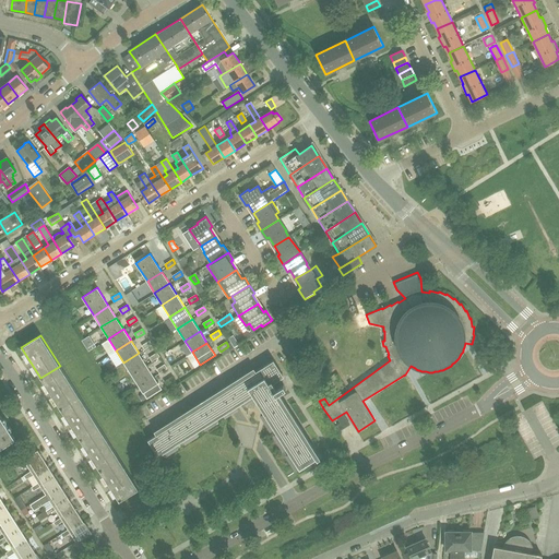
[(152,361),(159,356),(157,352),(150,357),(152,361)]
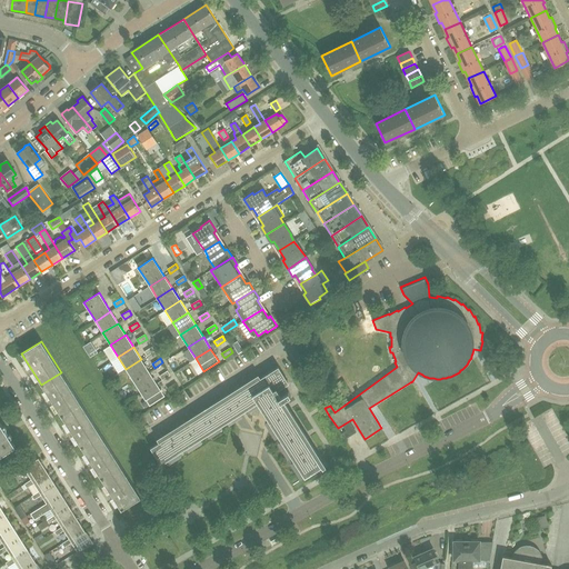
[(141,359),(126,369),(133,381),(149,371),(141,359)]
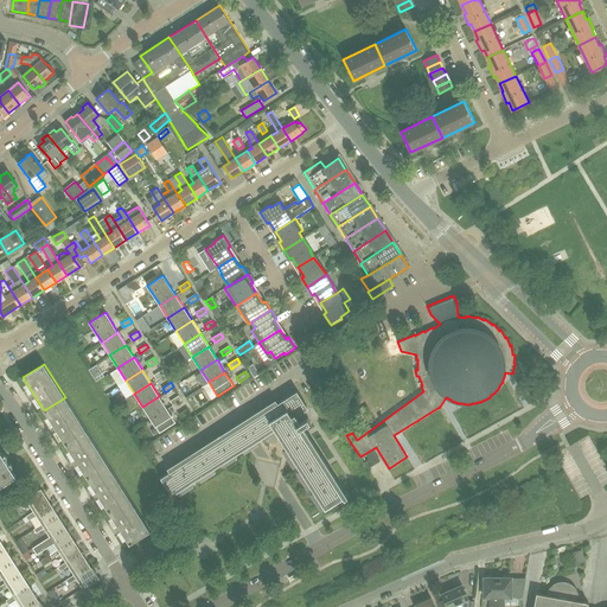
[(301,432),(305,429),(302,427),(311,422),(307,417),(300,422),(296,416),(308,408),(298,390),(259,415),(263,423),(269,433),(279,428),(286,440),(283,442),(325,509),(343,497),(301,432)]
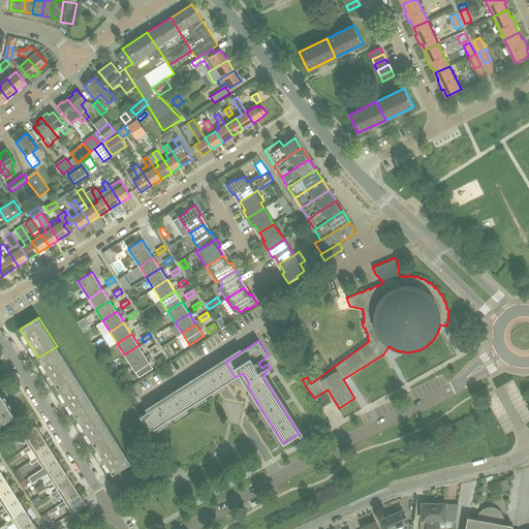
[(151,352),(158,348),(155,344),(148,349),(151,352)]
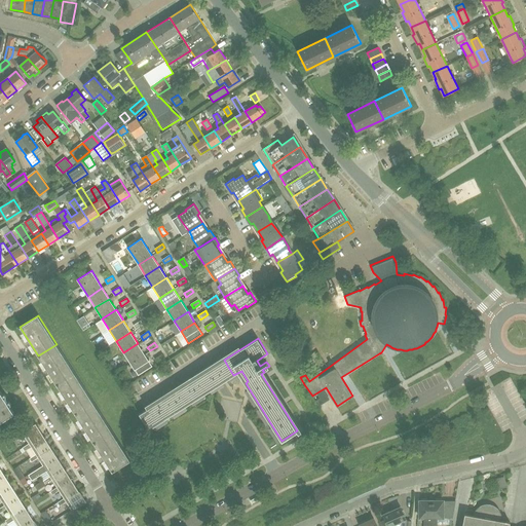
[(138,343),(123,352),(130,364),(144,354),(138,343)]
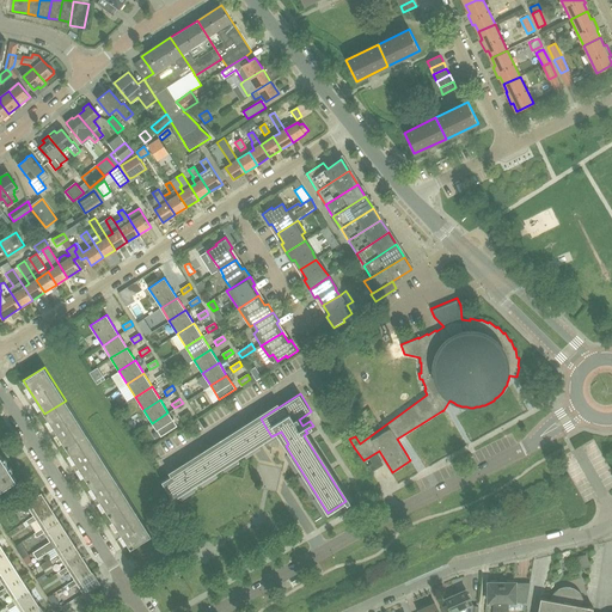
[(66,401),(44,414),(66,447),(87,434),(66,401)]
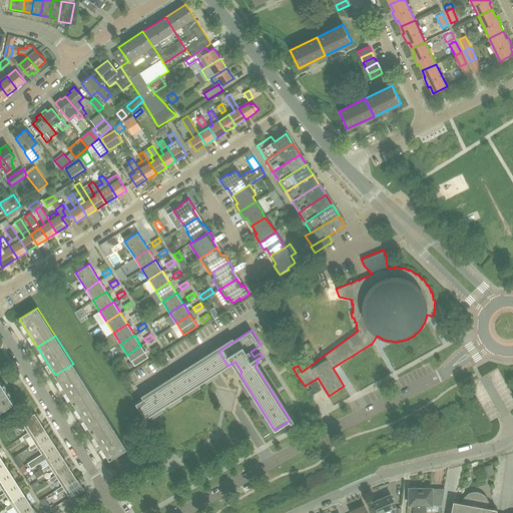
[(160,349),(158,346),(157,345),(150,350),(152,354),(160,349)]
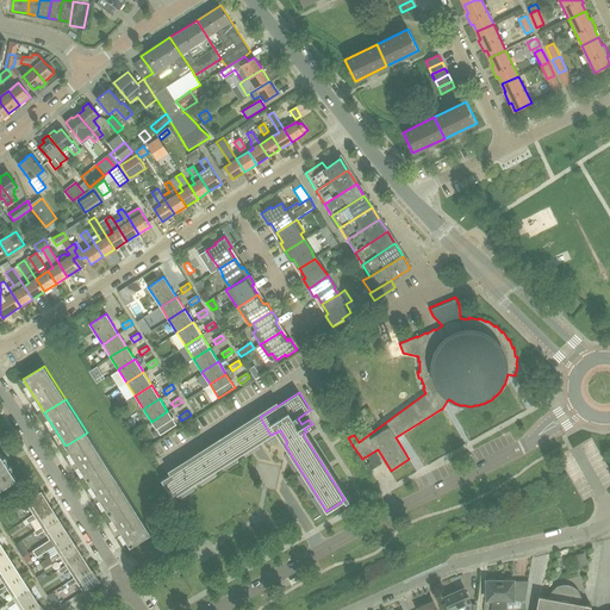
[(167,411),(151,422),(160,435),(176,424),(167,411)]
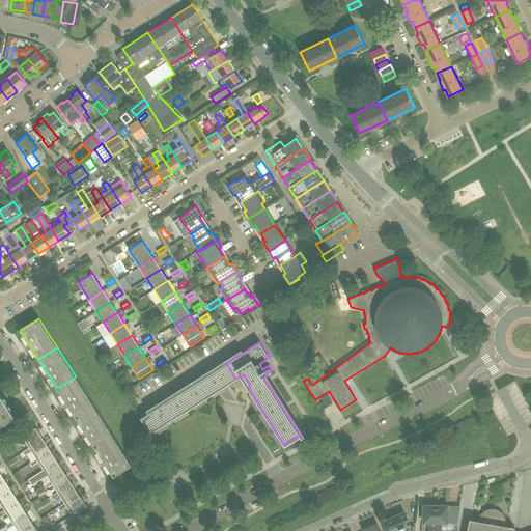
[(230,370),(226,363),(213,371),(140,418),(150,434),(223,387),(235,379),(230,370)]
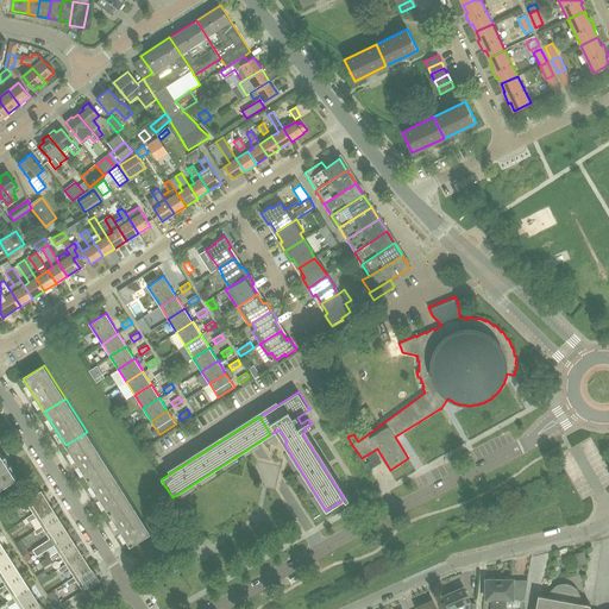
[(87,432),(66,445),(87,478),(108,465),(87,432)]
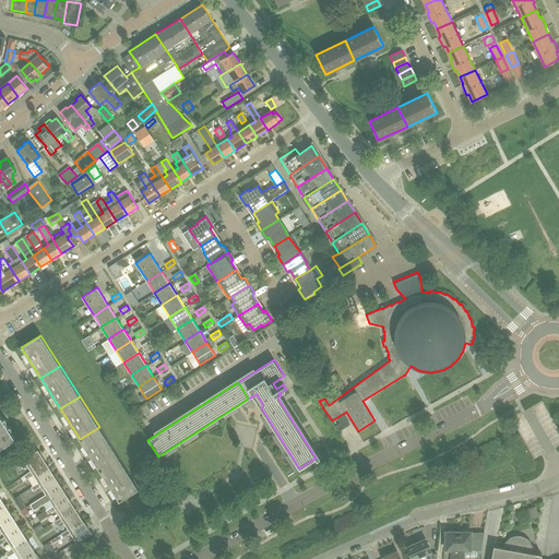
[(0,415),(0,448),(15,439),(0,415)]
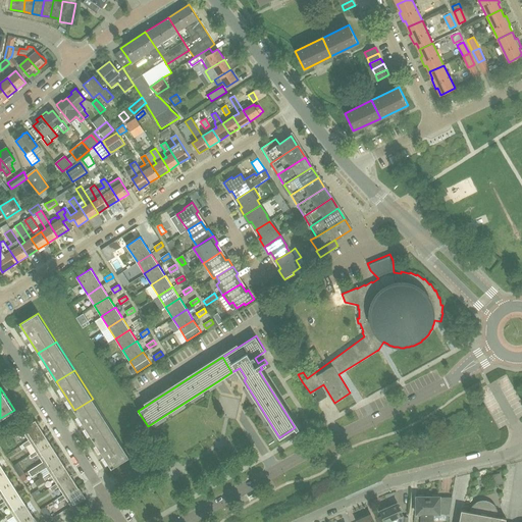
[(313,398),(316,403),(322,400),(318,395),(313,398)]
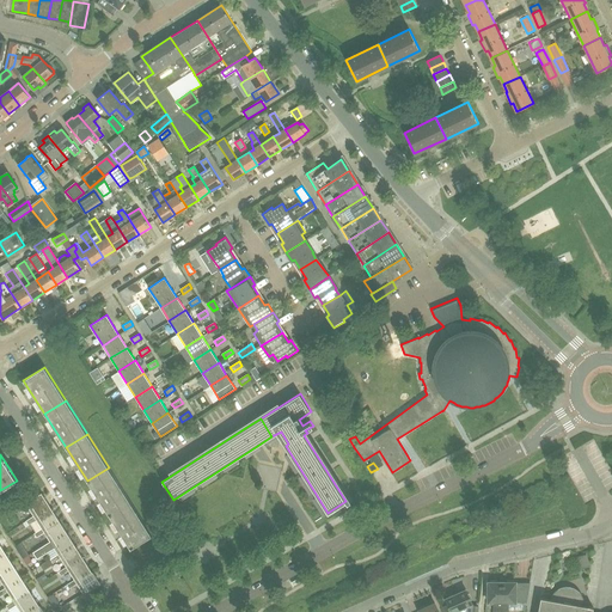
[(109,467),(87,481),(109,515),(130,502),(109,467)]
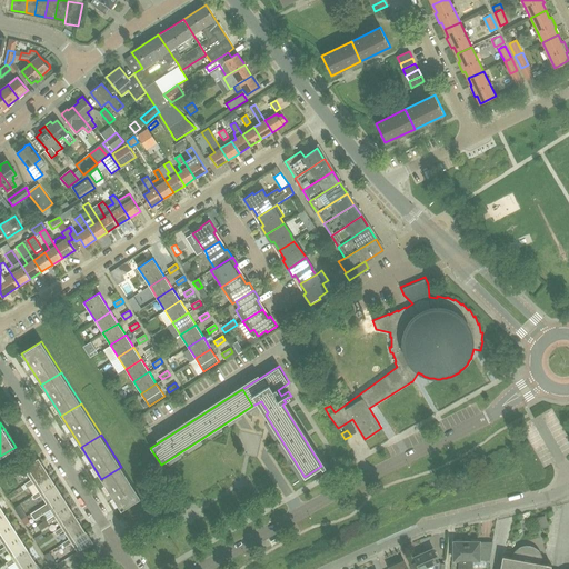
[(39,458),(17,472),(19,476),(26,471),(31,479),(25,483),(25,485),(47,470),(39,458)]
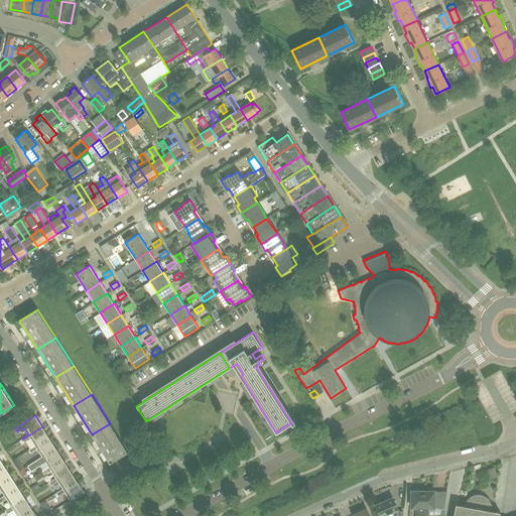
[(110,423),(92,434),(110,463),(128,452),(110,423)]
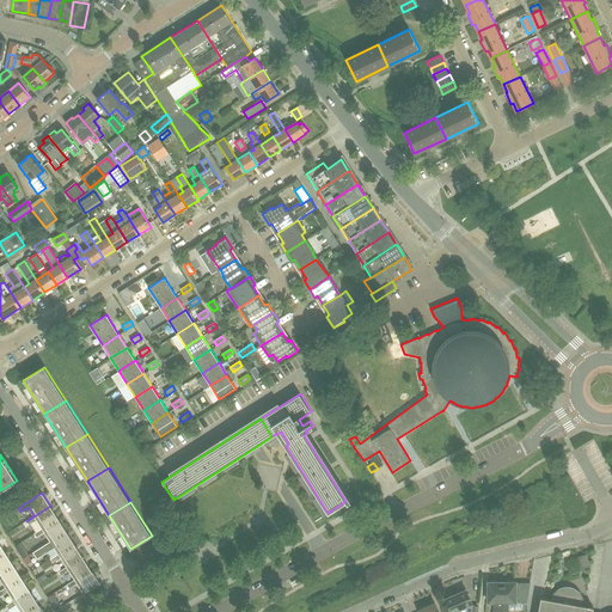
[(50,506),(26,521),(29,525),(36,520),(42,528),(57,519),(50,506)]
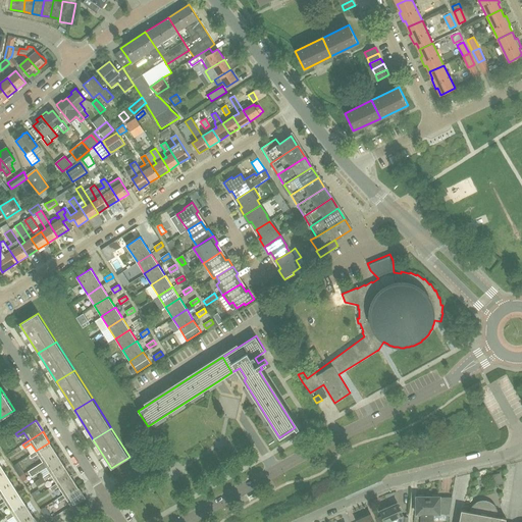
[(56,453),(49,442),(36,451),(30,455),(30,456),(31,458),(38,454),(43,462),(56,453)]
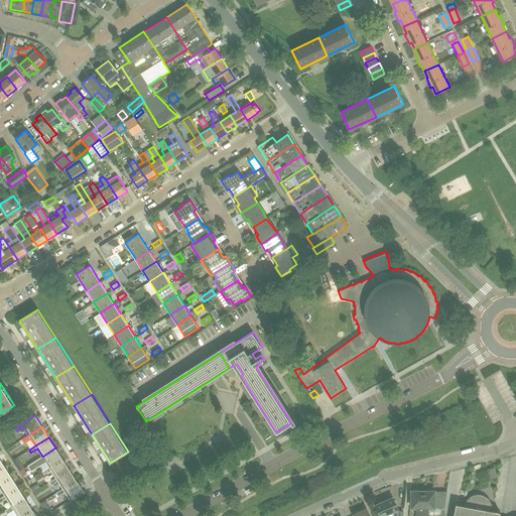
[(49,468),(62,459),(55,447),(42,457),(35,461),(28,466),(31,472),(45,463),(49,468)]
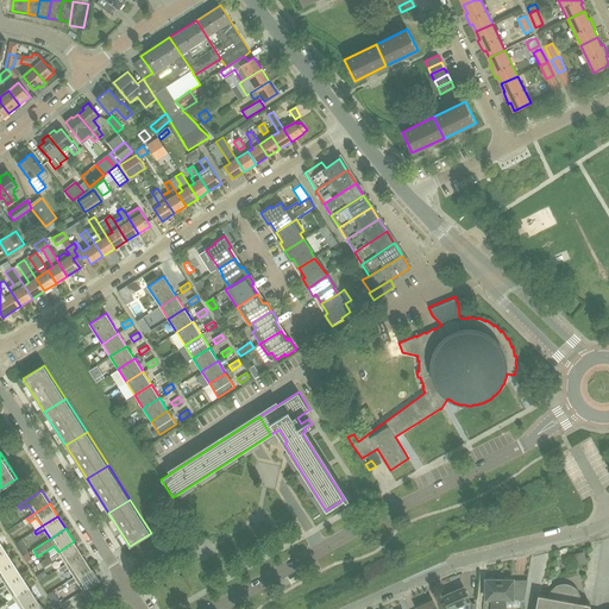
[(25,548),(20,541),(16,544),(20,552),(25,548)]
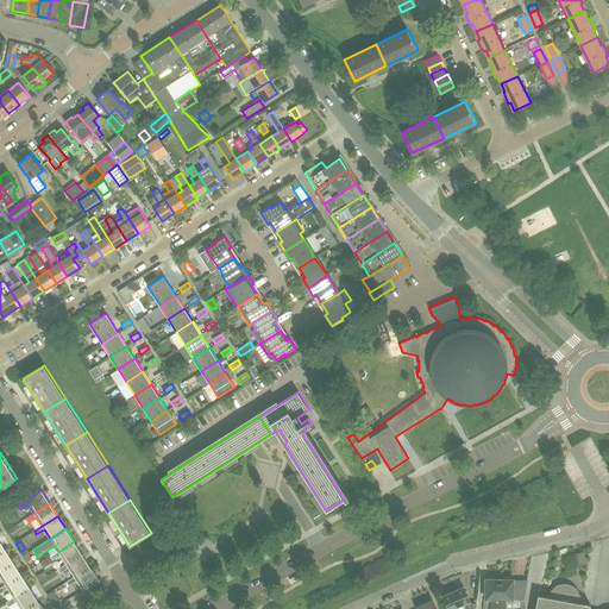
[(58,552),(41,563),(43,567),(54,562),(52,560),(61,556),(66,564),(82,554),(74,541),(58,552)]
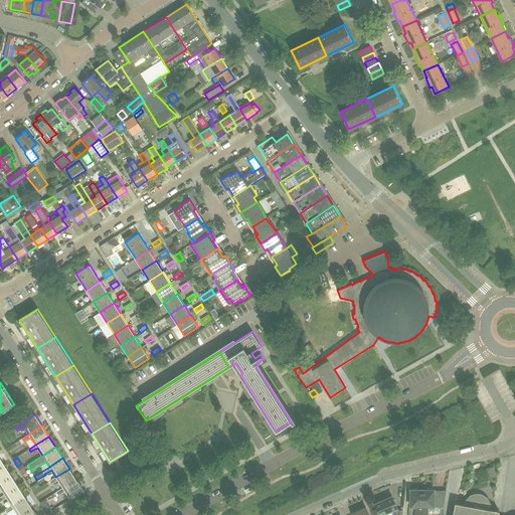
[(4,465),(0,467),(0,482),(11,476),(4,465)]
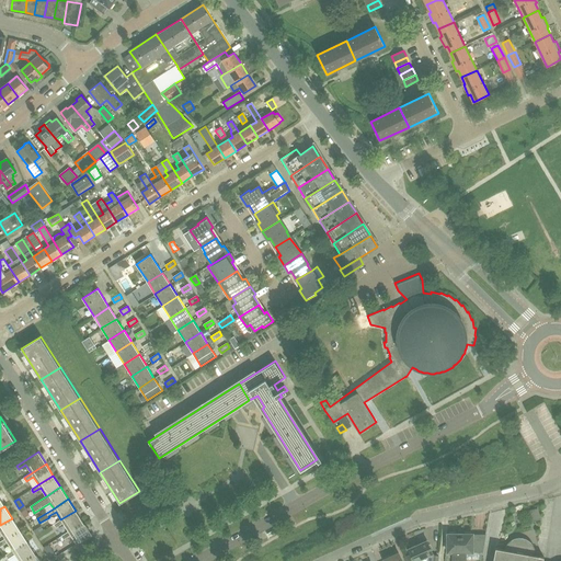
[(63,523),(68,531),(82,522),(76,511),(60,519),(54,524),(56,528),(63,523)]
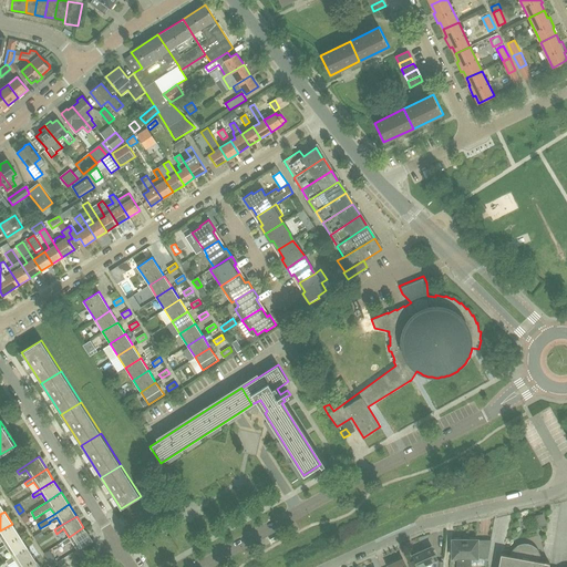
[(12,524),(0,531),(0,536),(4,545),(20,535),(12,524)]
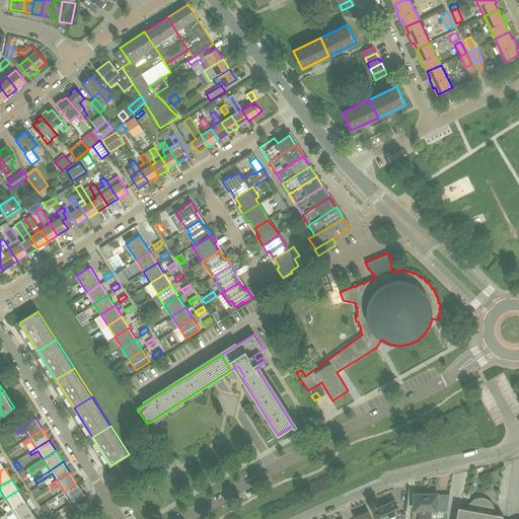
[(76,483),(63,492),(57,496),(59,499),(65,495),(70,503),(84,495),(76,483)]
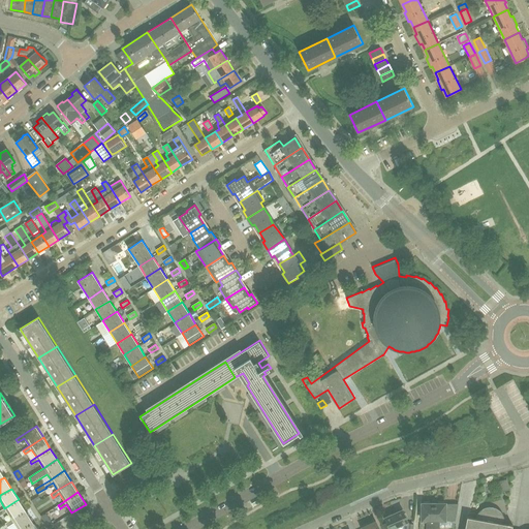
[(19,499),(4,508),(0,510),(0,515),(6,511),(11,519),(26,510),(19,499)]
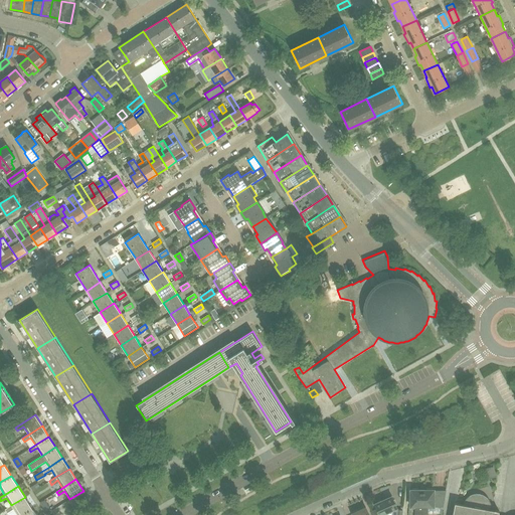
[(410,490),(410,500),(410,507),(416,507),(416,514),(421,514),(422,490),(418,490),(418,489),(412,489),(412,490),(410,490)]
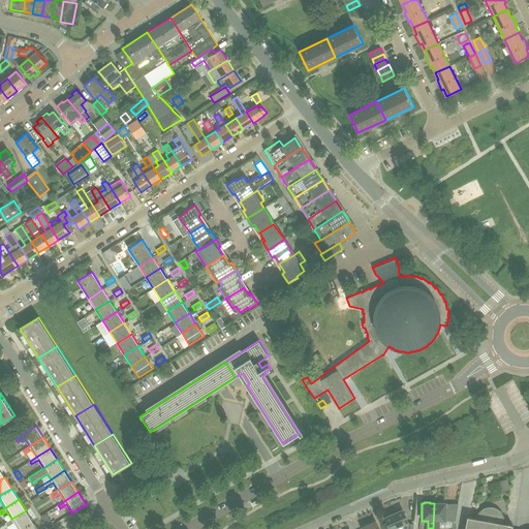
[(433,528),(439,528),(439,521),(455,521),(458,506),(445,506),(445,503),(444,503),(444,502),(438,502),(438,503),(434,503),(433,528)]
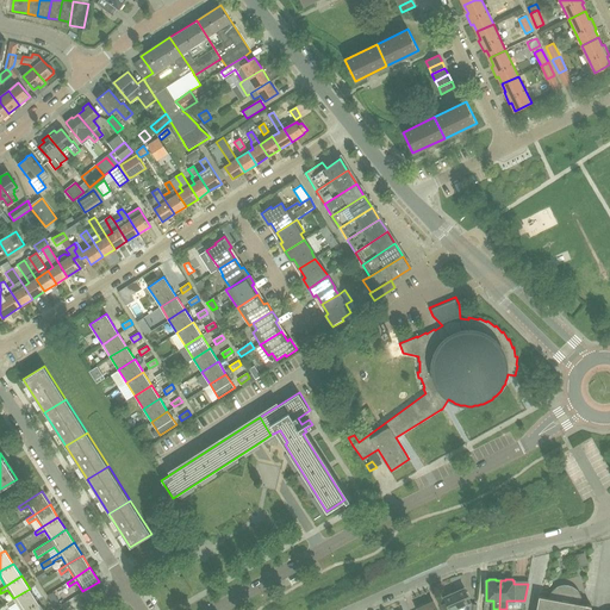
[(539,596),(537,605),(536,609),(590,609),(591,605),(583,604),(583,601),(582,596),(579,592),(577,589),(573,586),(568,585),(564,584),(559,585),(555,587),(552,591),(549,595),(548,598),(539,596)]
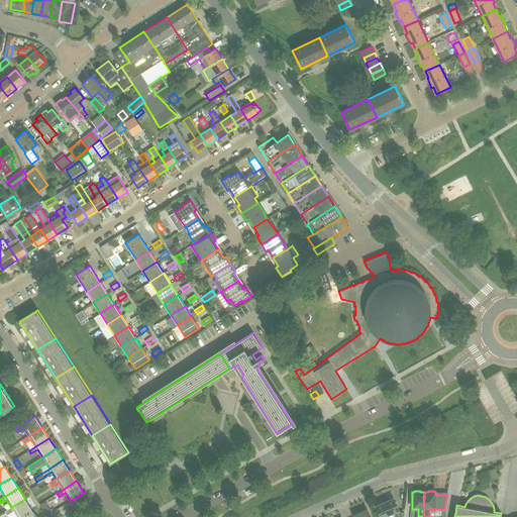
[(399,510),(398,507),(394,498),(375,506),(376,507),(377,507),(381,516),(389,516),(390,516),(389,515),(399,510)]
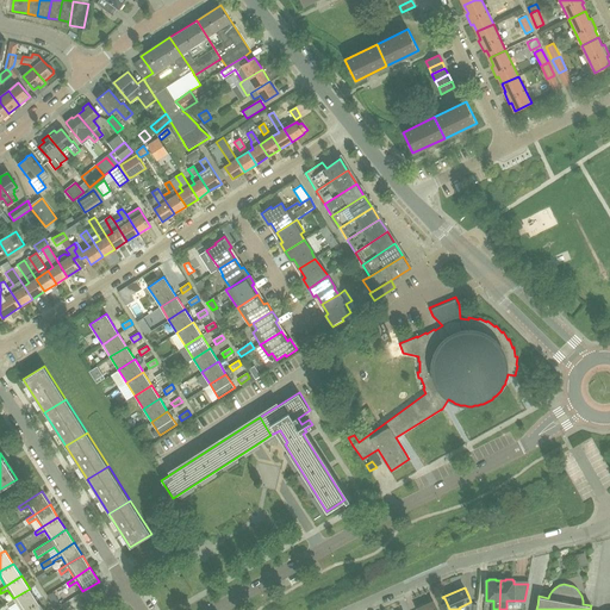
[(13,598),(5,604),(7,608),(16,603),(20,609),(23,609),(37,602),(30,589),(13,598)]
